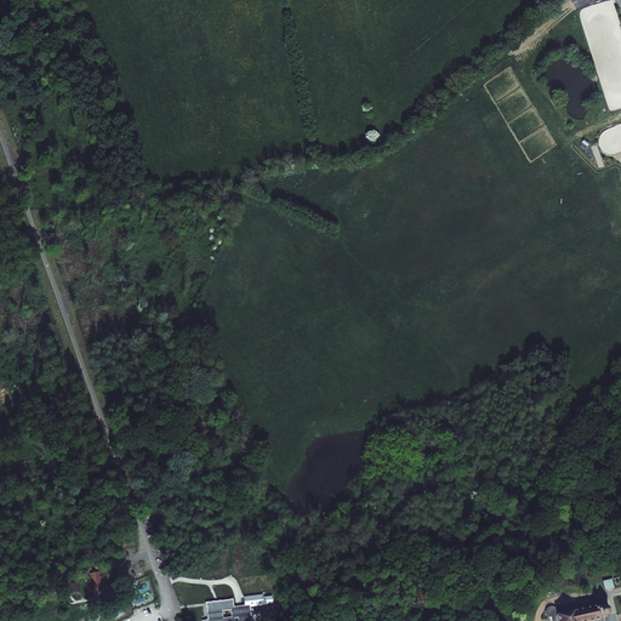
[(577,380),(581,385),(587,381),(584,375),(577,380)]
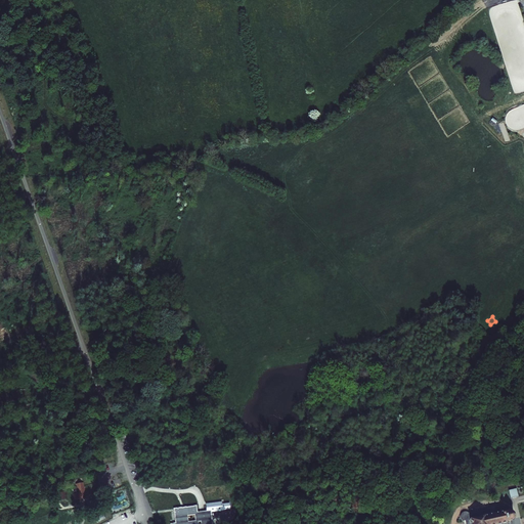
[(40,375),(32,376),(33,384),(41,383),(40,375)]
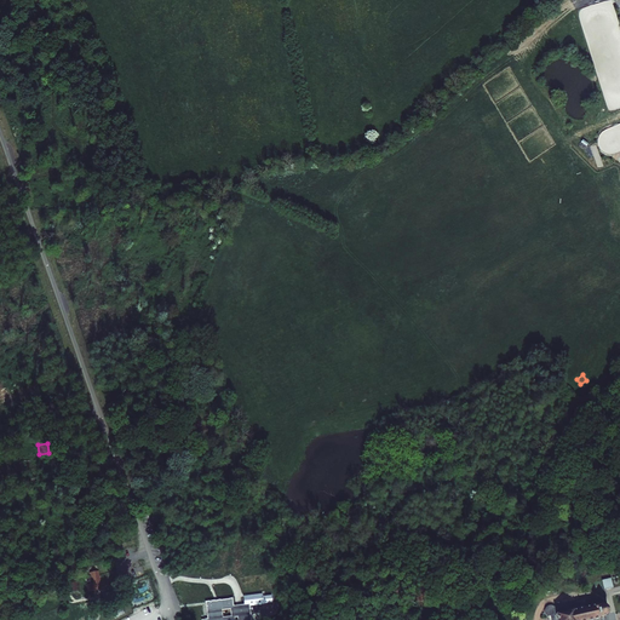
[(99,573),(87,573),(87,592),(101,591),(99,573)]
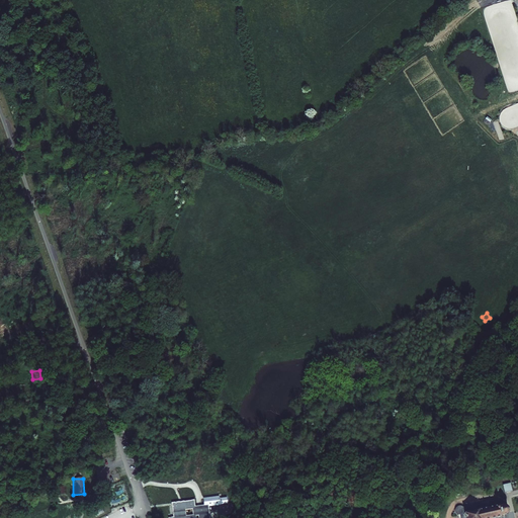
[(511,491),(509,482),(503,484),(504,492),(511,491)]
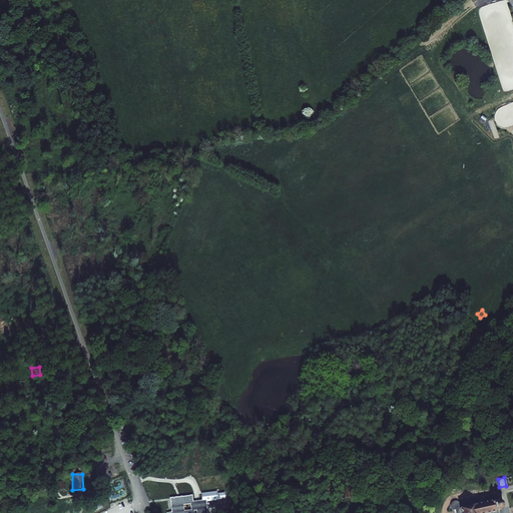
[(217,493),(202,494),(203,503),(218,501),(217,493)]
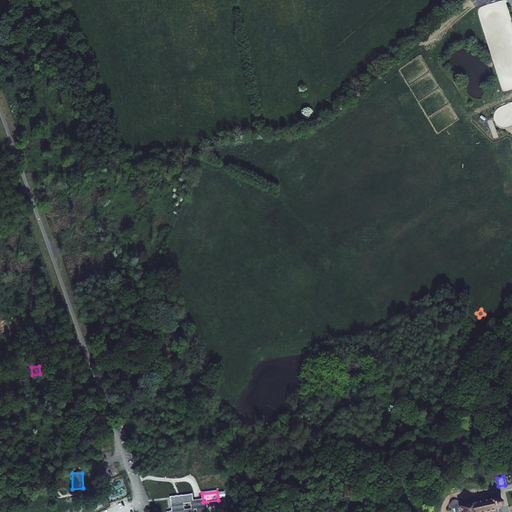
[(192,494),(170,496),(172,510),(166,511),(165,511),(193,511),(193,509),(196,509),(196,511),(206,511),(207,508),(205,499),(193,500),(192,494)]
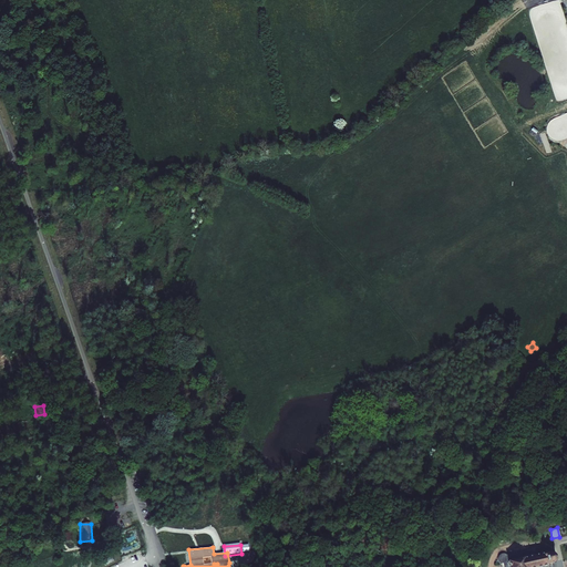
[(529,557),(528,549),(506,554),(505,553),(504,553),(502,553),(501,553),(500,554),(498,555),(497,557),(497,558),(497,559),(498,560),(500,563),(501,563),(501,566),(539,566),(546,566),(547,565),(548,565),(549,564),(550,564),(552,564),(553,564),(554,563),(555,562),(556,559),(556,558),(555,557),(555,556),(554,554),(553,554),(550,553),(549,553),(548,554),(547,554),(546,554),(545,554),(544,554),(529,557)]
